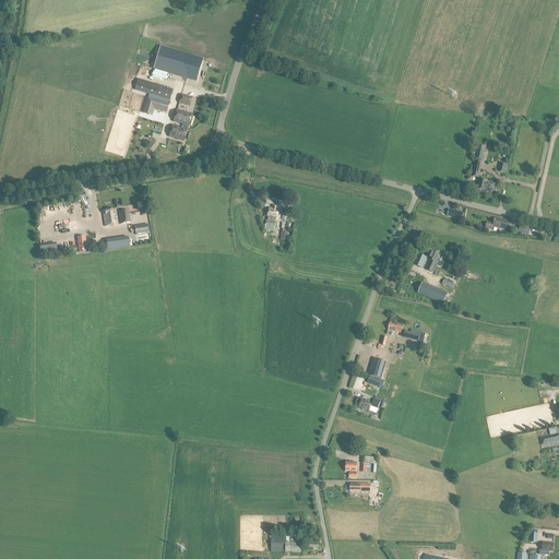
[(182,78),(189,56),(159,47),(154,69),(182,78)]
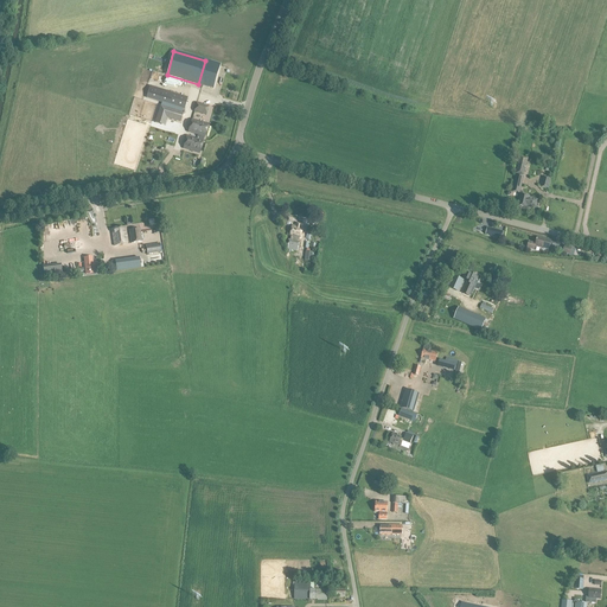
[(205,61),(198,84),(213,88),(213,89),(221,65),(205,61)]
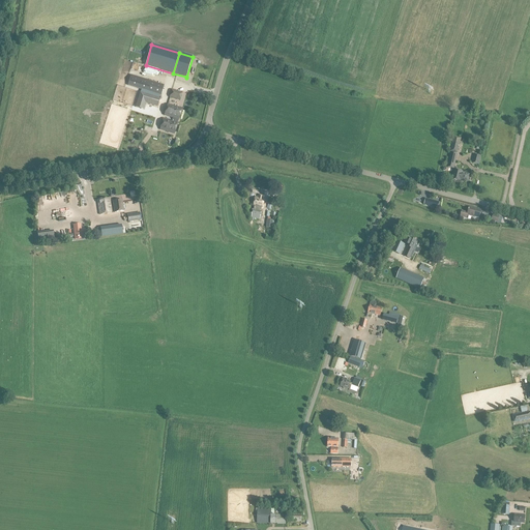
[(160,96),(162,92),(164,85),(130,75),(127,86),(160,96)]
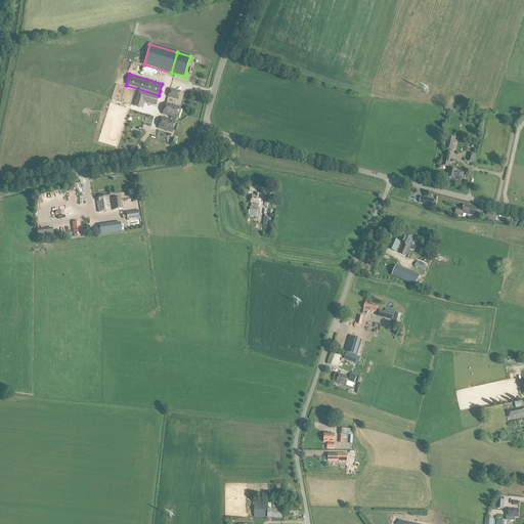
[(170,88),(167,96),(175,98),(177,91),(170,88)]
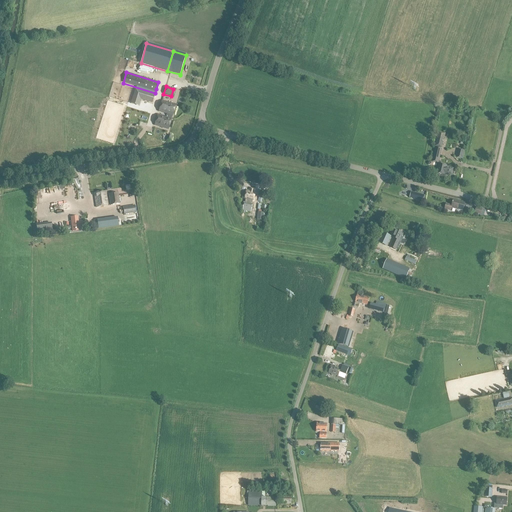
[(135,89),(133,97),(139,99),(139,100),(140,100),(141,99),(152,103),(154,95),(135,89)]
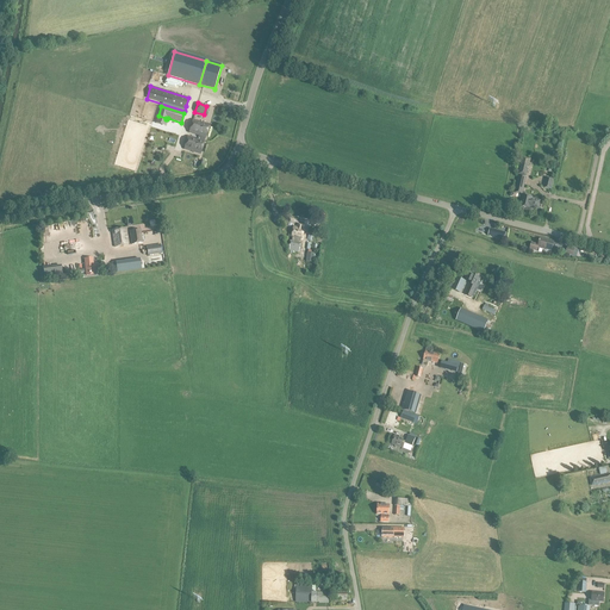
[(193,119),(190,134),(199,136),(198,139),(205,141),(205,138),(206,138),(209,129),(210,125),(193,119)]
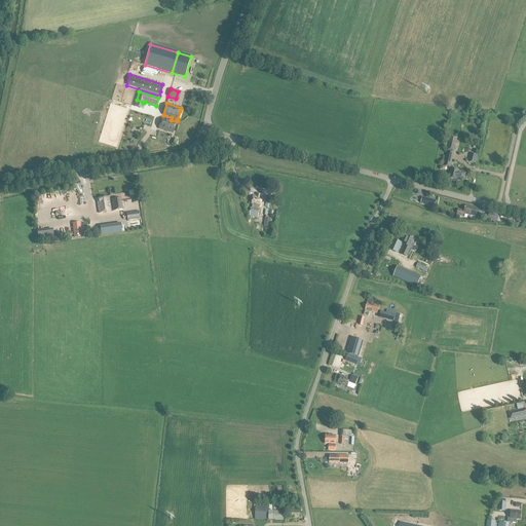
[(162,117),(159,128),(173,134),(177,122),(177,121),(171,120),(162,117)]
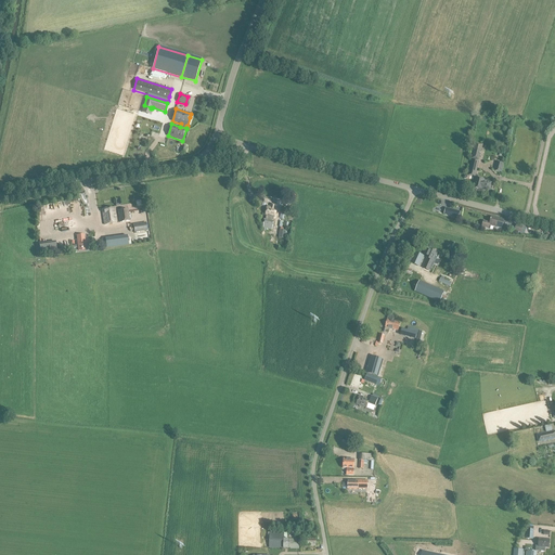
[(472,158),(472,159),(479,160),(481,151),(483,145),(475,143),(472,158)]
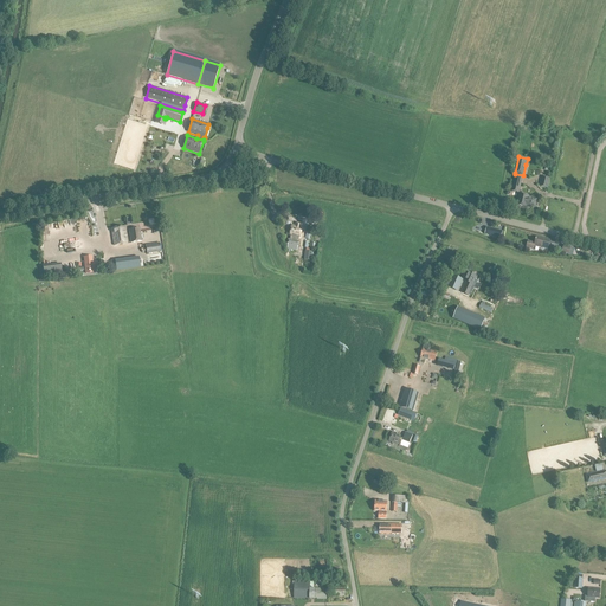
[(515,175),(511,192),(514,192),(519,193),(520,194),(520,191),(523,178),(523,176),(515,175)]
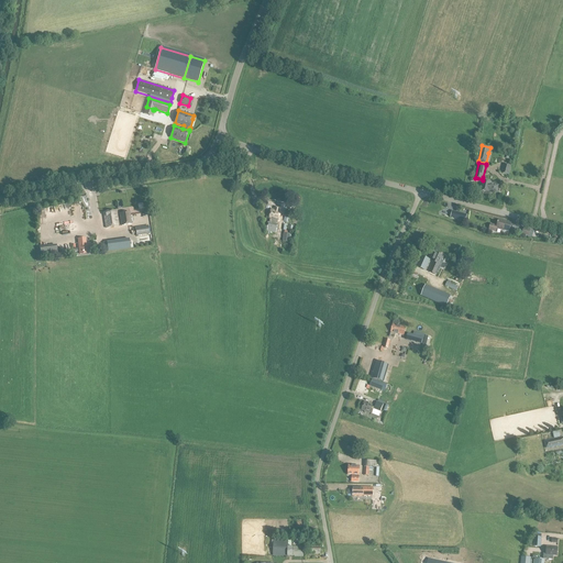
[(501,174),(509,175),(511,166),(504,164),(501,174)]
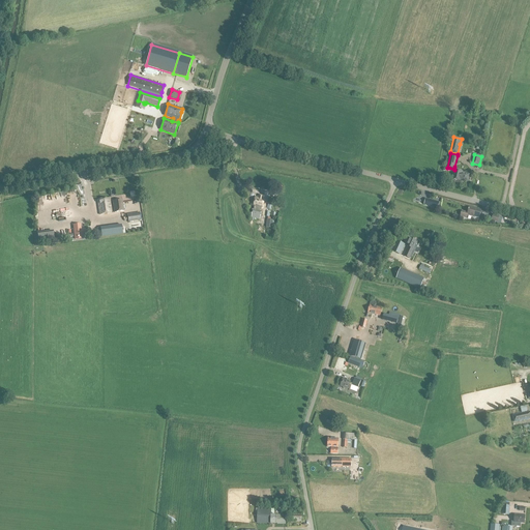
[(461,181),(463,173),(463,172),(454,170),(452,180),(461,181)]
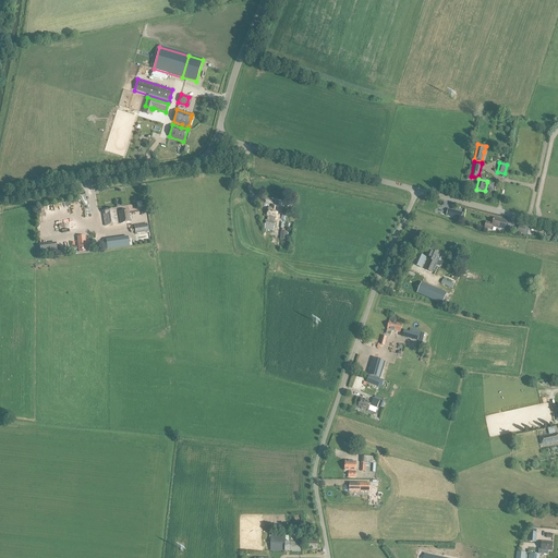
[(487,182),(485,191),(493,192),(495,184),(487,182)]
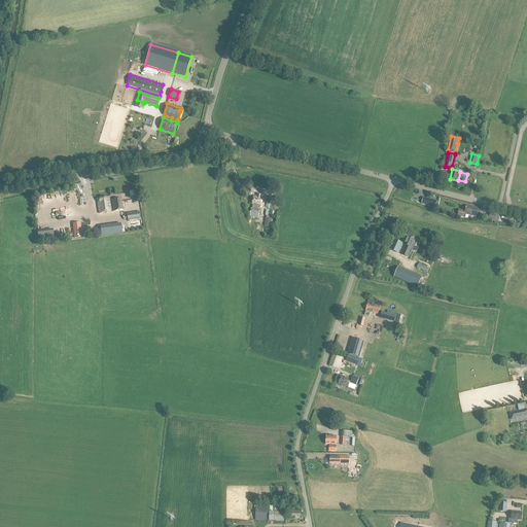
[(76,183),(80,194),(84,191),(80,181),(76,183)]
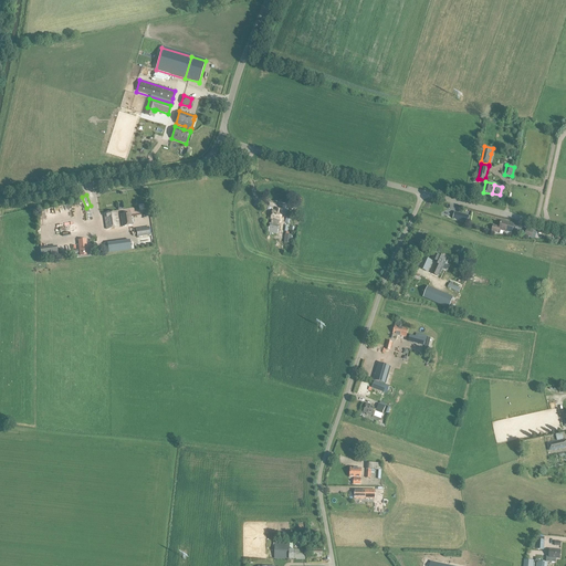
[(281,221),(282,213),(273,211),(271,220),(281,221)]
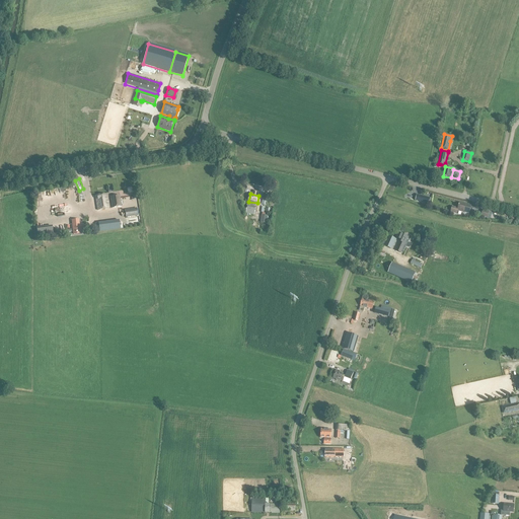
[(106,195),(96,197),(98,211),(108,209),(106,195)]
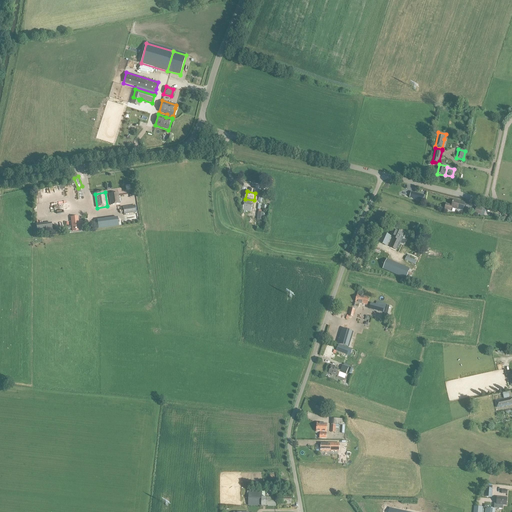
[(411,192),(410,198),(423,202),(425,195),(411,192)]
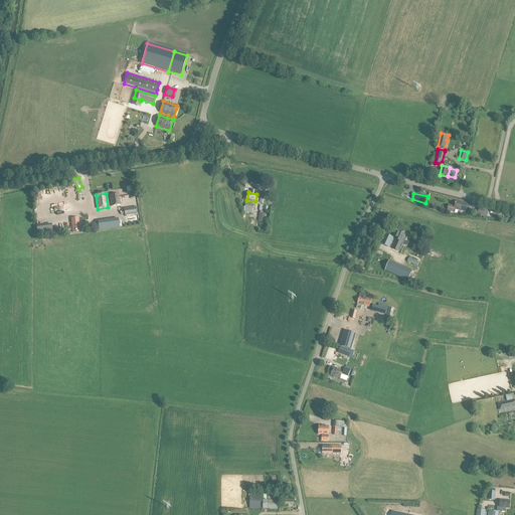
[(119,194),(110,195),(112,206),(121,205),(119,194)]
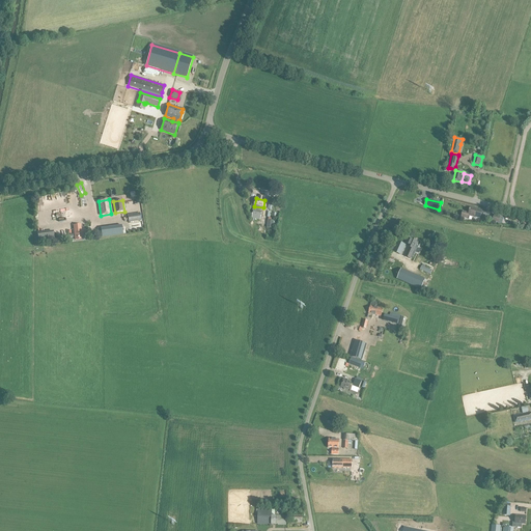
[(470,207),(469,213),(463,212),(462,217),(469,218),(469,216),(481,219),(483,211),(470,207)]
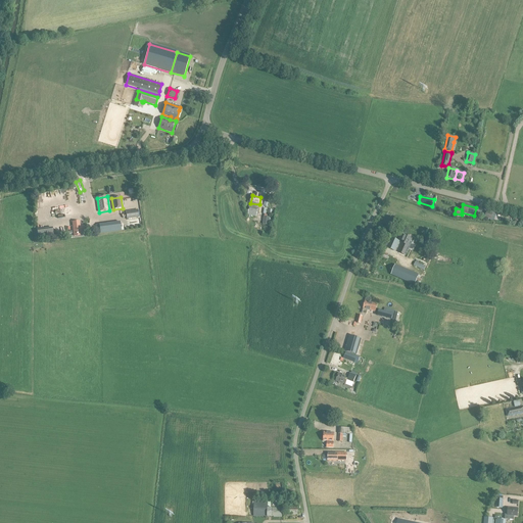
[(127,220),(139,218),(138,209),(126,211),(127,220)]
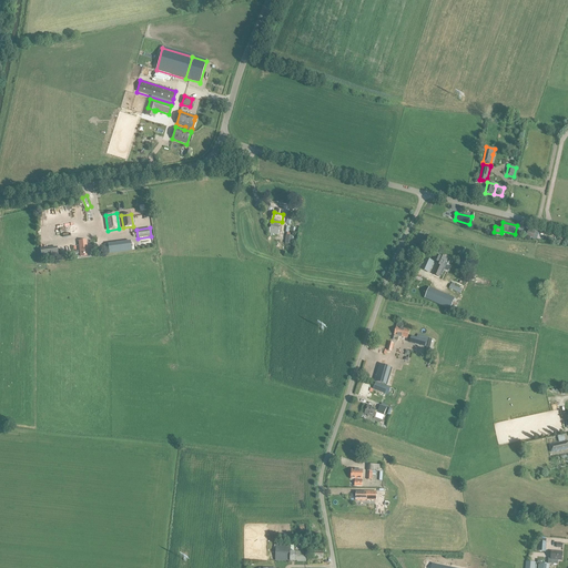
[(286,235),(285,244),(295,245),(296,236),(286,235)]
